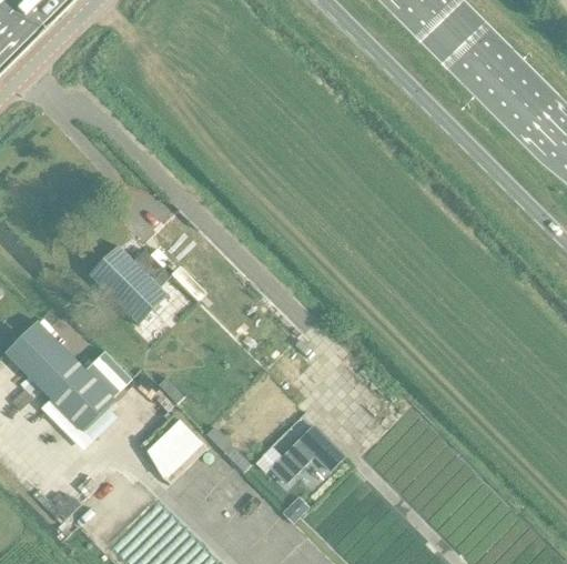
[(121,247),(91,277),(135,321),(165,291),(159,285),(170,274),(160,263),(166,257),(158,248),(151,254),(144,249),(134,260),(121,247)]
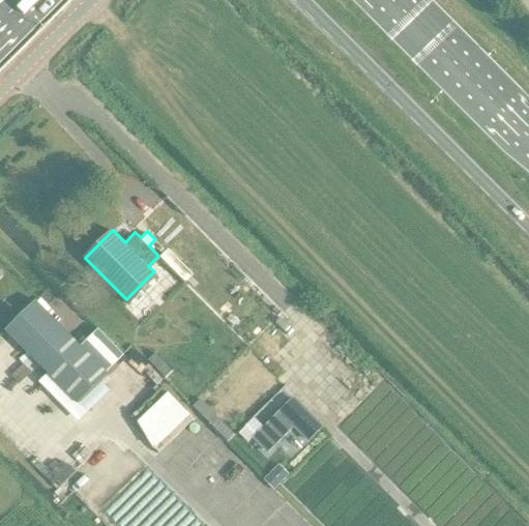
[(34,298),(4,328),(77,401),(107,371),(105,369),(80,344),(34,298)]
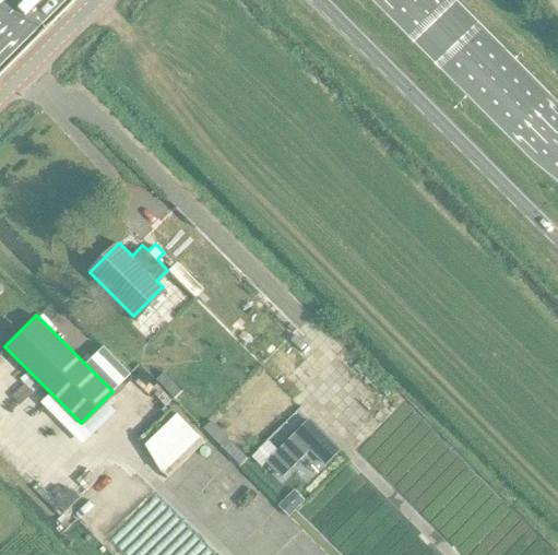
[(103,344),(84,363),(110,389),(129,370),(103,344)]
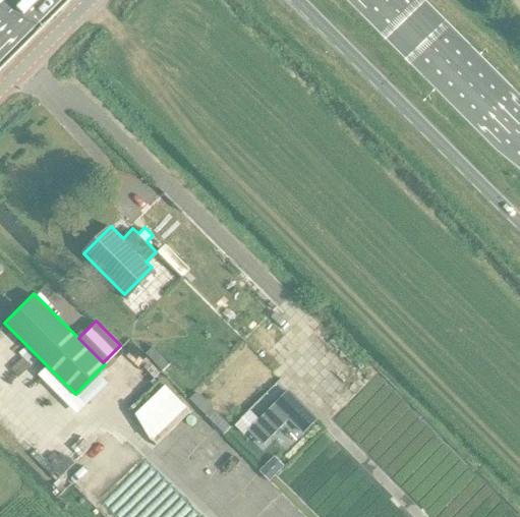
[(287,390),(248,428),(262,442),(287,415),(302,429),(314,417),(287,390)]
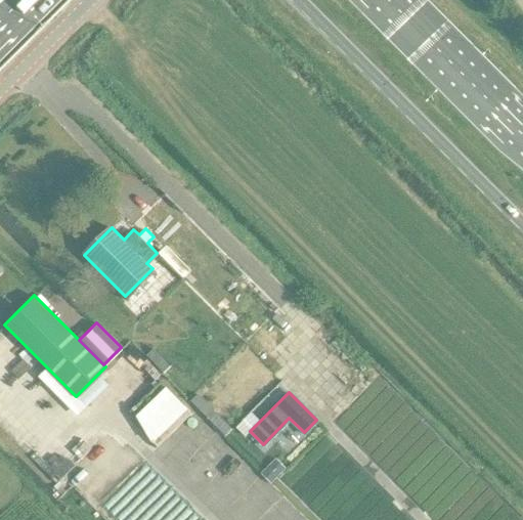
[(274,459),(261,472),(271,481),(285,468),(274,459)]
